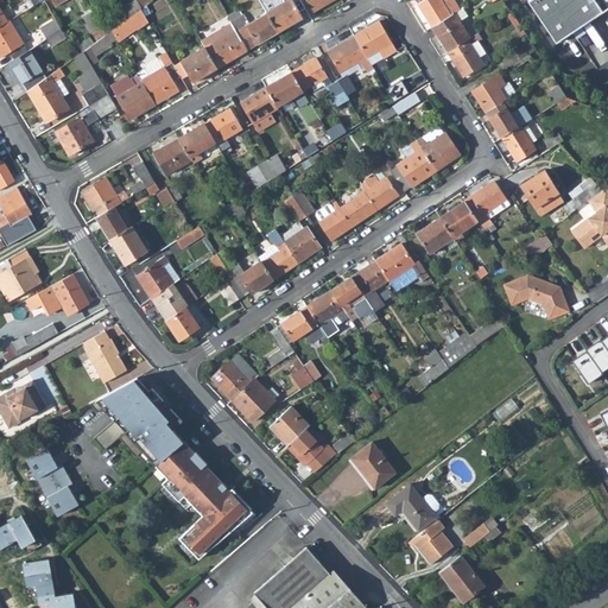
[(137,0),(132,0),(122,8),(127,17),(140,7),(141,6),(137,0)]
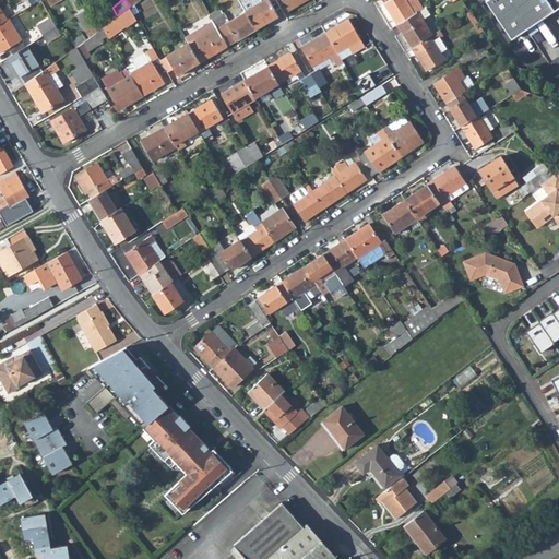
[(246,0),(240,3),(245,10),(262,0),(246,0)]
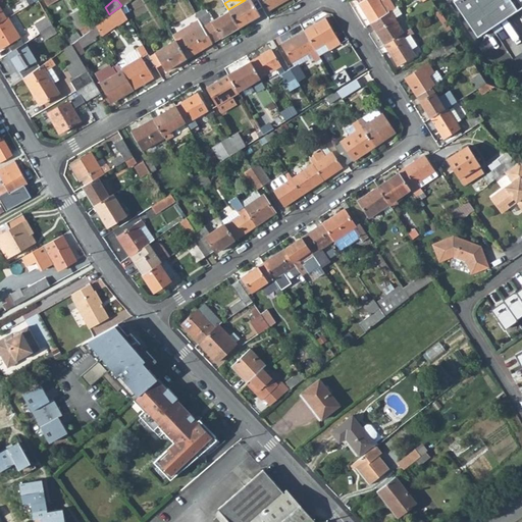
[(251,0),(245,0),(228,9),(229,10),(239,28),(259,15),(251,0)]
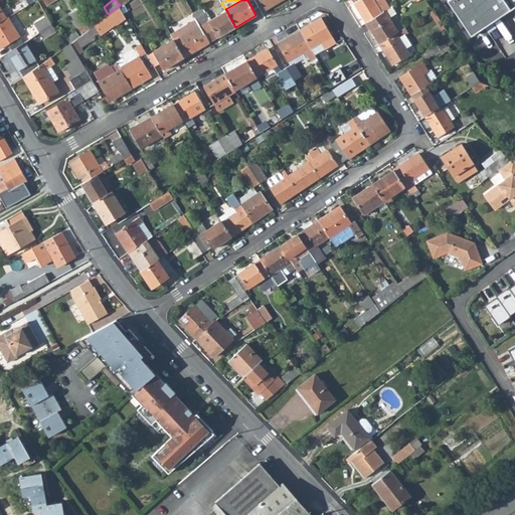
[(260,0),(266,9),(282,0),(260,0)]
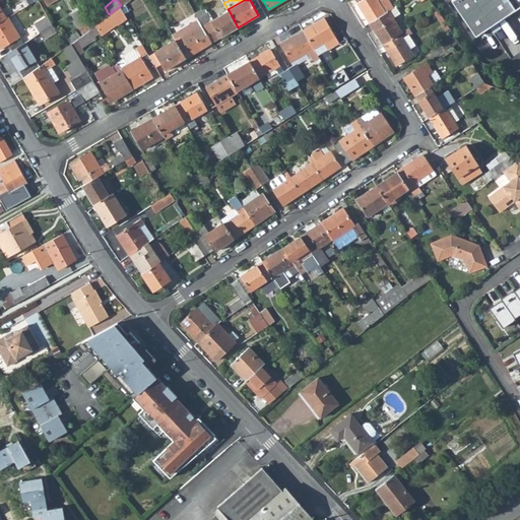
[(387,0),(380,5),(377,0),(361,0),(356,3),(369,22),(393,7),(388,0),(387,0)]
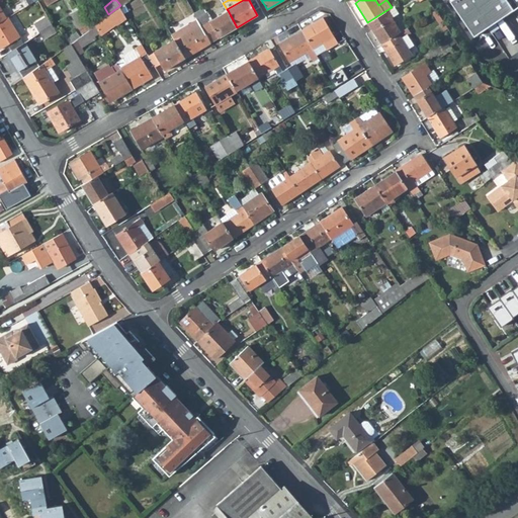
[(517,0),(451,0),(452,1),(476,34),(508,14),(517,10),(517,11),(517,0)]
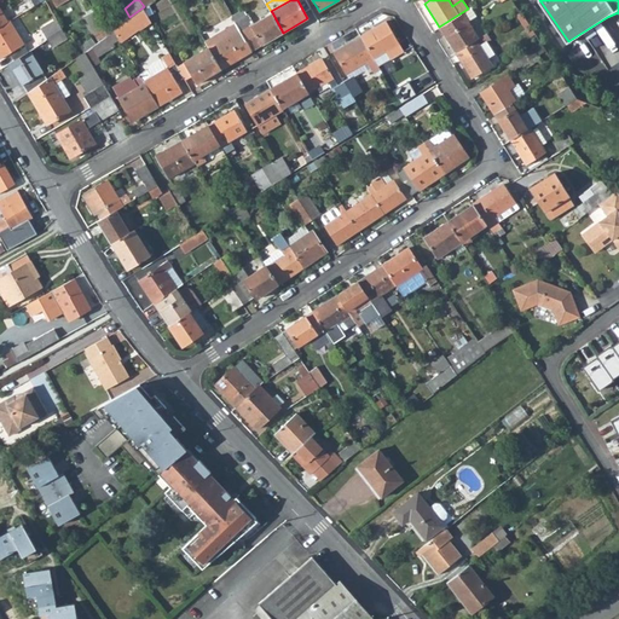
[(123,6),(100,21),(104,25),(109,33),(114,29),(129,17),(125,9),(123,6)]
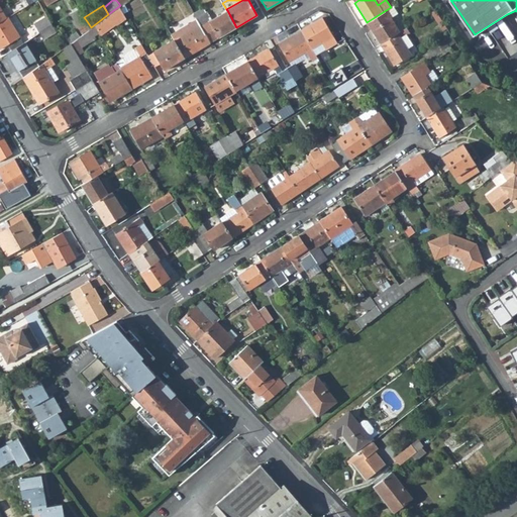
[(108,14),(95,24),(99,32),(100,33),(126,18),(119,6),(108,14)]
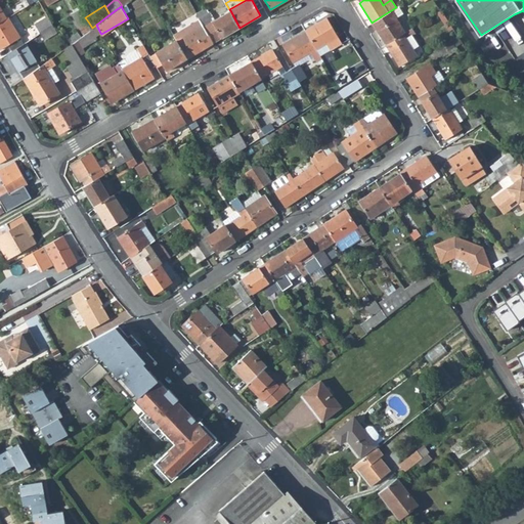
[(372,23),(386,44),(405,32),(396,17),(402,13),(398,6),(396,7),(372,23)]
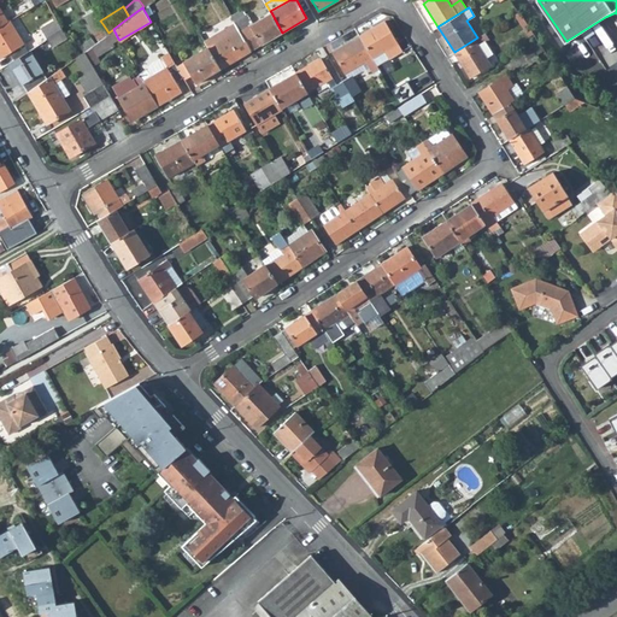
[(100,21),(95,11),(88,15),(84,16),(92,31),(104,25),(100,21)]
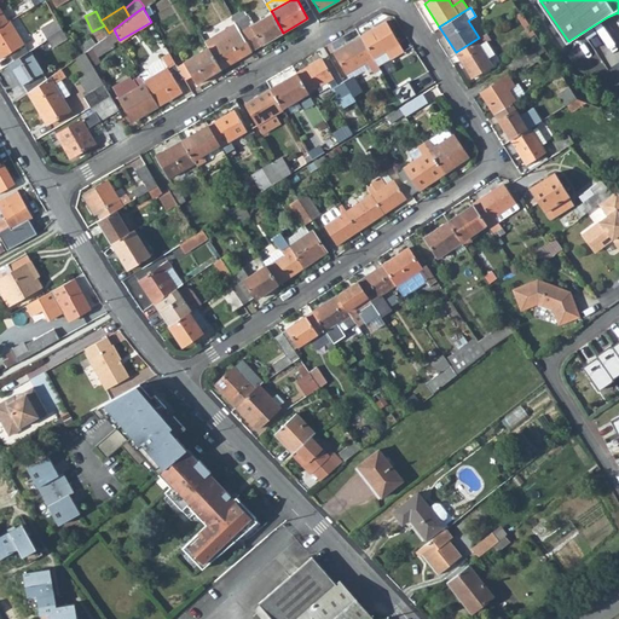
[(514,16),(530,39),(536,36),(520,11),(519,12),(514,16)]
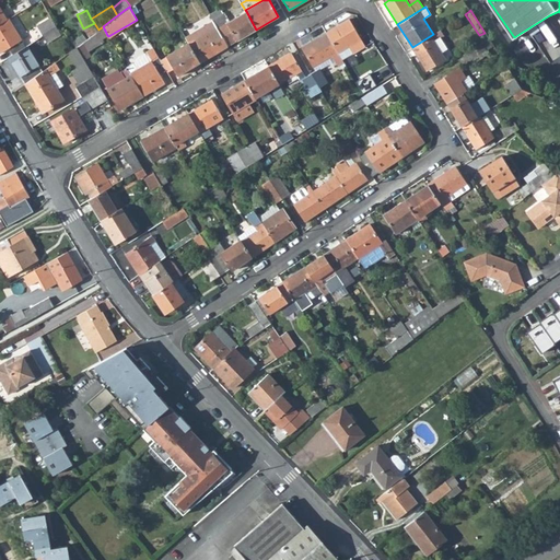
[(213,20),(218,27),(230,20),(224,11),(212,19),(213,20)]
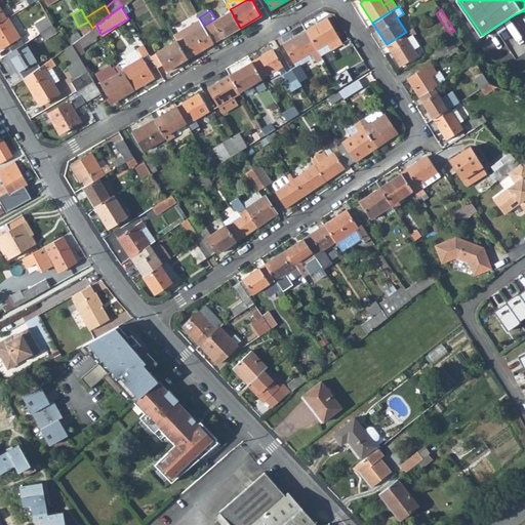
[(215,18),(204,26),(214,42),(240,28),(231,10),(215,18)]
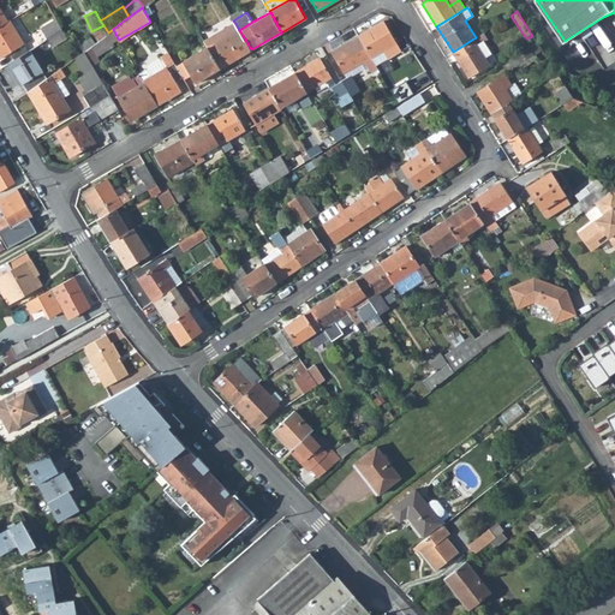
[(55,19),(41,28),(47,39),(60,29),(55,19)]
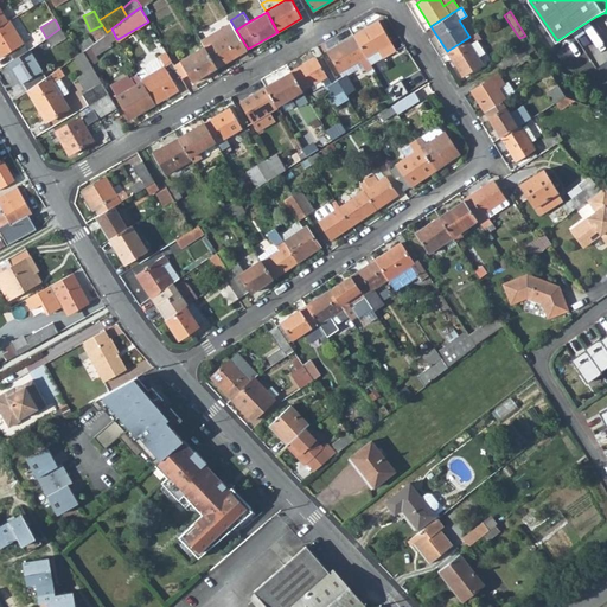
[(7,23),(0,26),(0,58),(10,53),(13,59),(26,51),(10,21),(7,23)]
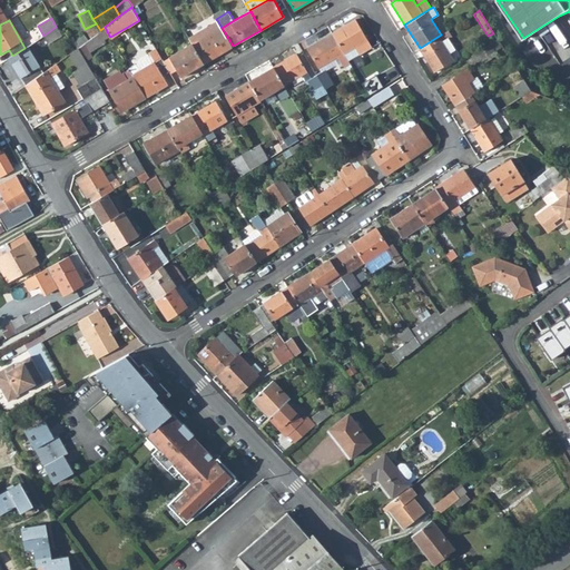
[(207,27),(212,33),(193,45),(203,64),(233,46),(222,28),(217,20),(207,27)]
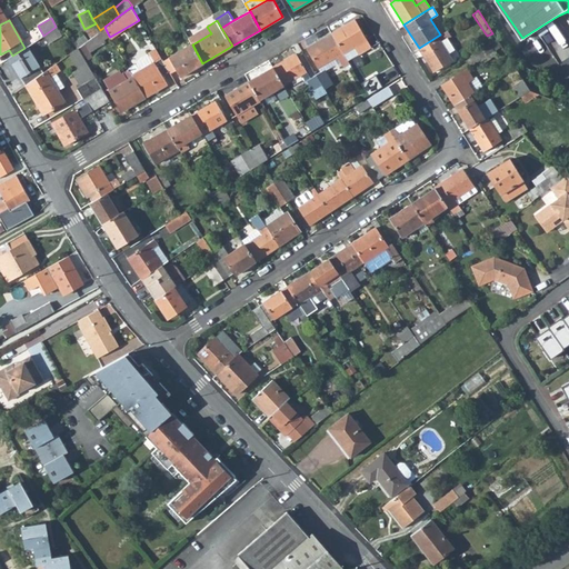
[(358,55),(371,48),(355,20),(331,33),(342,53),(353,48),(358,55)]
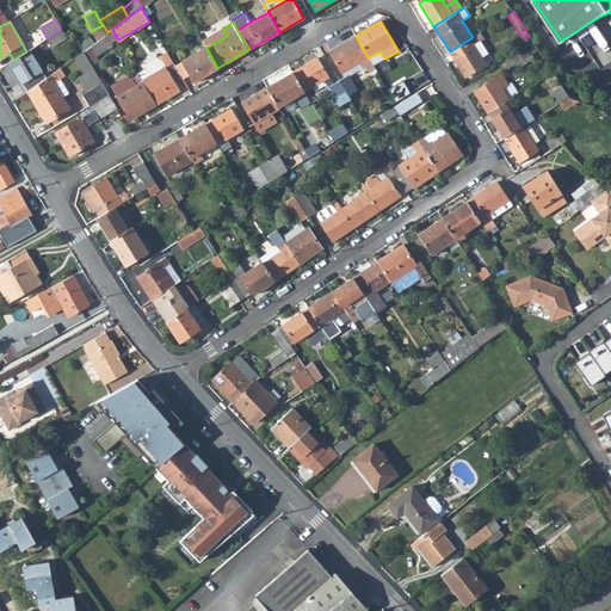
[(91,31),(96,41),(107,32),(103,25),(91,31)]
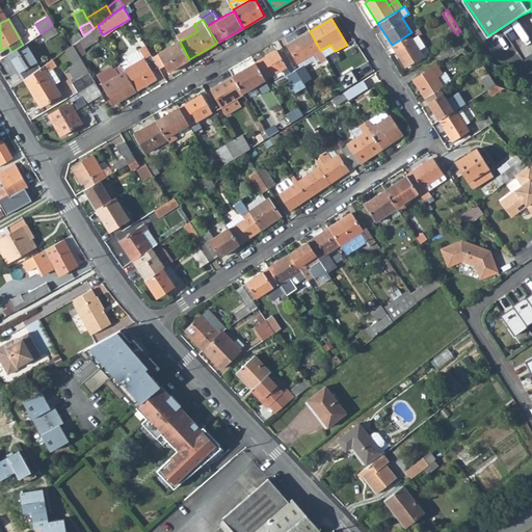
[(53,25),(52,25),(41,33),(45,42),(57,33),(53,25)]
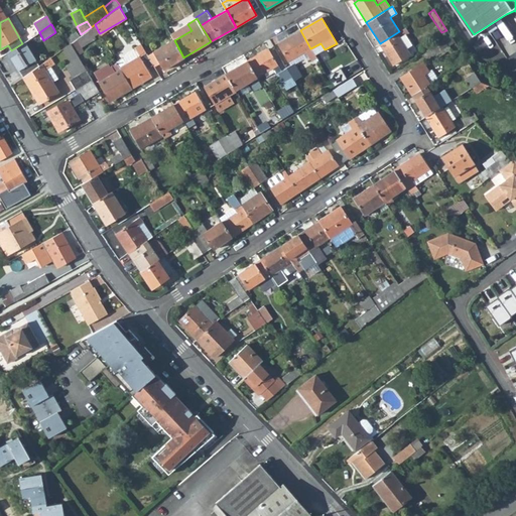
[(81,34),(78,36),(71,42),(77,53),(84,49),(82,45),(95,38),(93,35),(99,32),(95,24),(91,27),(81,34)]
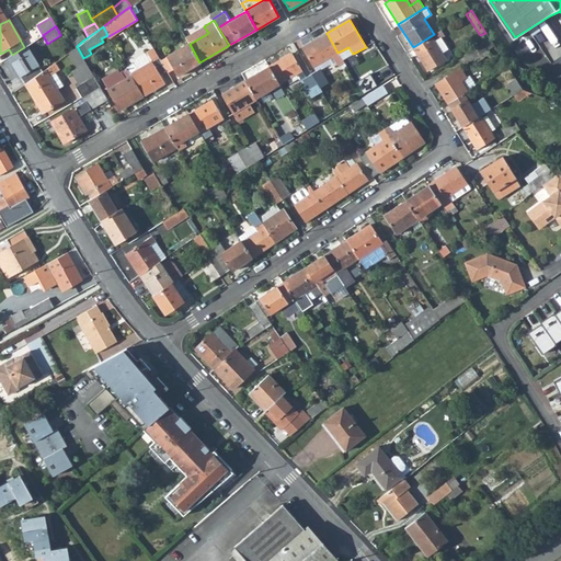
[(190,44),(208,33),(204,26),(185,36),(189,43),(190,44)]
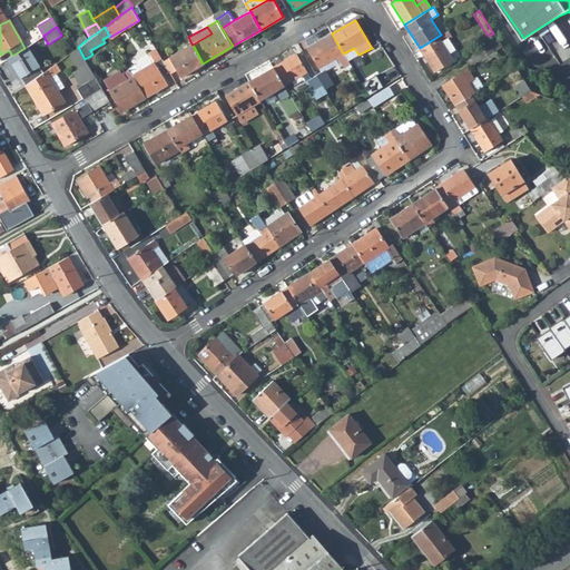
[(420,48),(434,71),(452,60),(450,55),(449,53),(454,50),(448,39),(451,36),(450,35),(453,32),(451,28),(441,35),(420,48)]
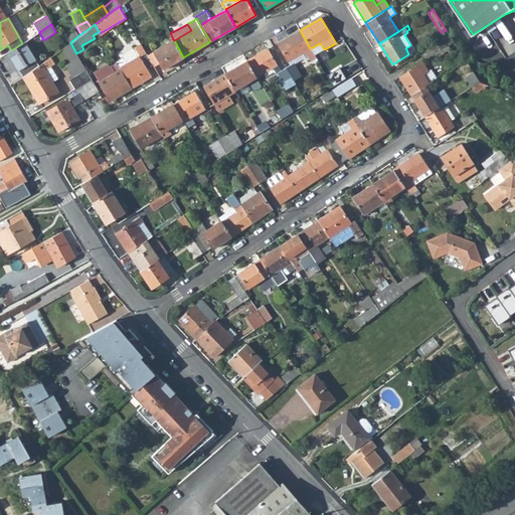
[(300,30),(277,43),(288,61),(305,51),(309,57),(310,60),(315,57),(314,55),(310,48),(300,30)]
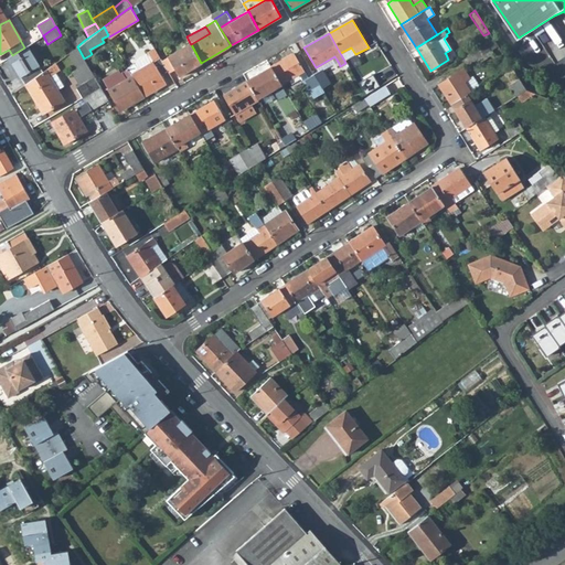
[(77,46),(85,40),(82,34),(71,42),(75,49),(77,46)]
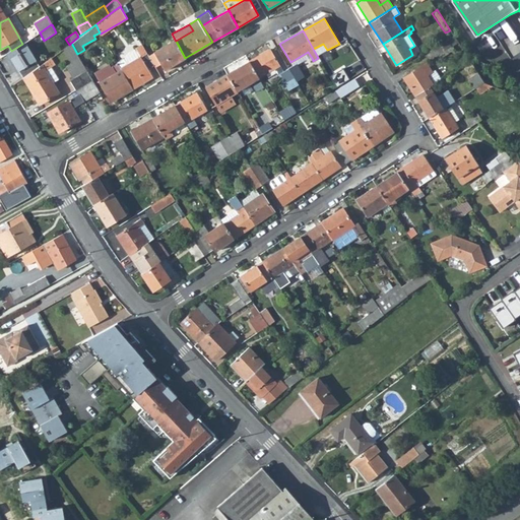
[(433,57),(457,42),(453,36),(429,51),(433,57)]
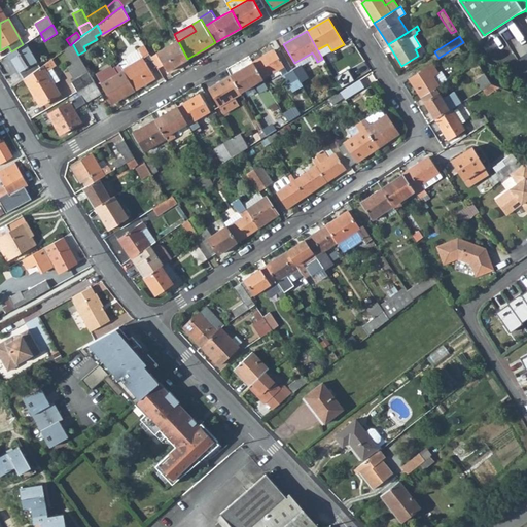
[(177,40),(150,56),(156,65),(157,68),(164,65),(167,70),(187,59),(178,41),(177,40)]
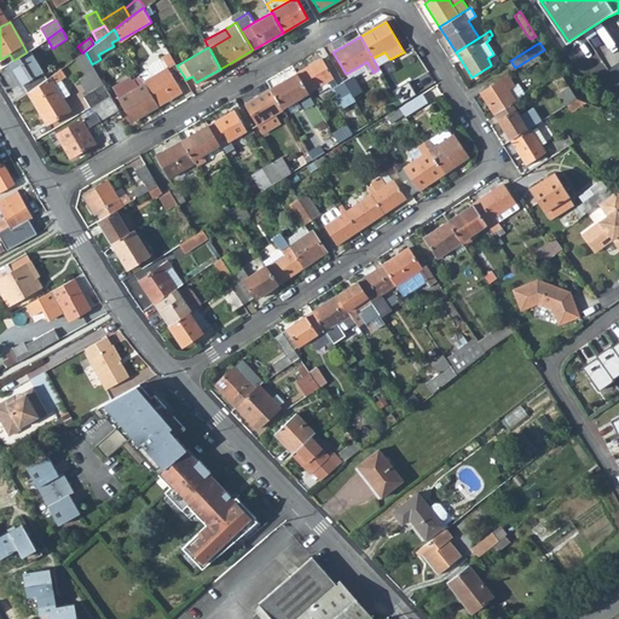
[(6,65),(19,87),(22,85),(27,93),(46,79),(29,51),(27,52),(13,61),(6,65)]
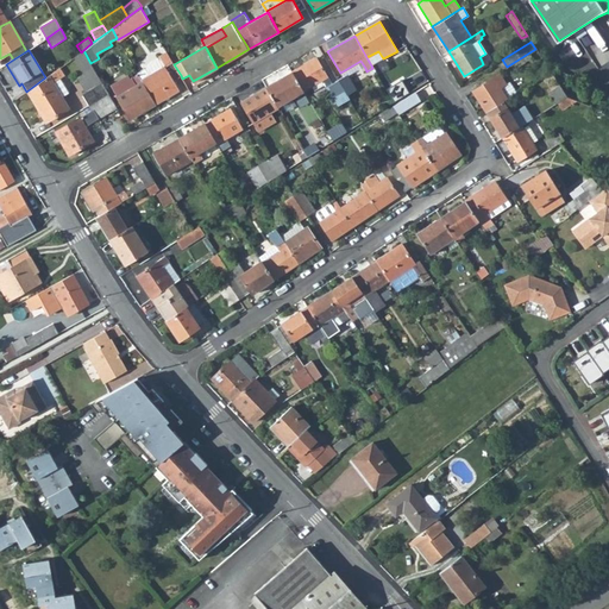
[(94,68),(90,63),(83,50),(81,52),(74,56),(85,74),(94,68)]
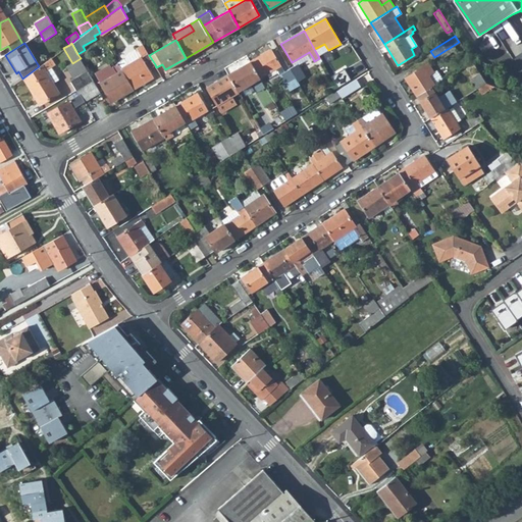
[(318,56),(328,50),(324,44),(314,49),(318,56)]
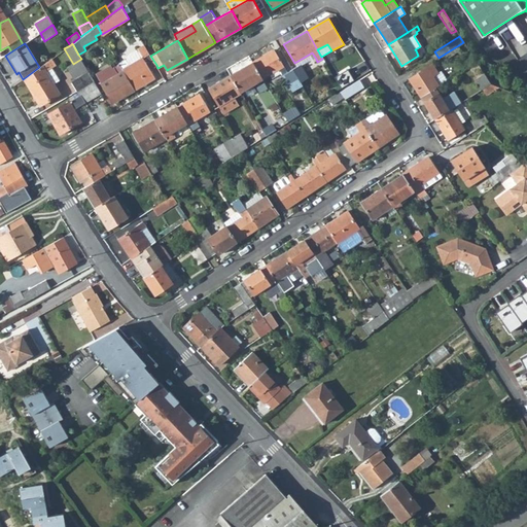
[(291,69),(287,72),(275,49),(252,62),(261,78),(278,69),(291,92),(302,86),(300,83),(291,69)]
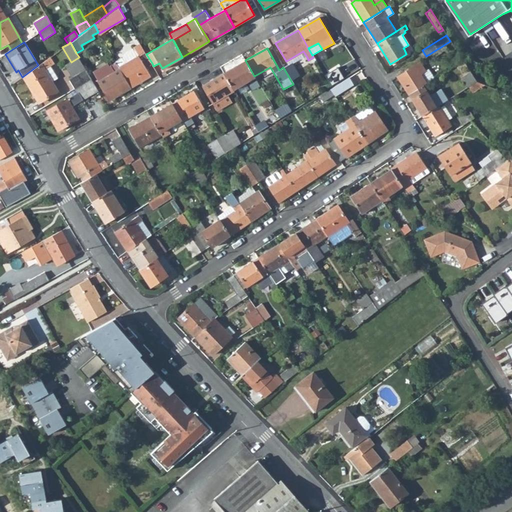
[(115,61),(130,86),(150,75),(146,67),(152,63),(146,54),(145,51),(138,55),(135,49),(115,61)]
